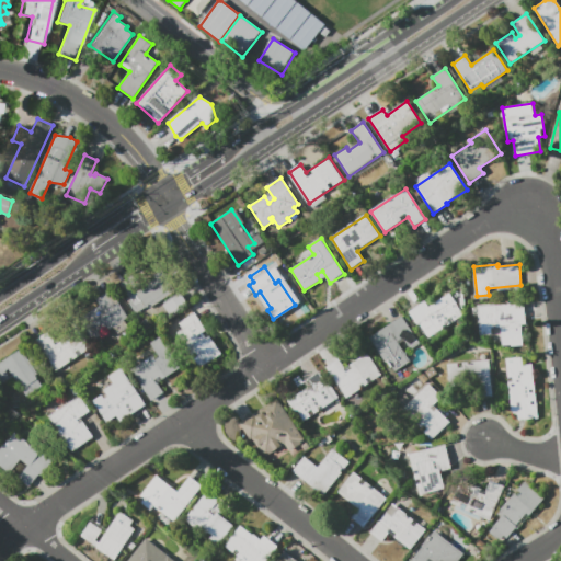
[(160,272),(174,293),(150,309),(148,306),(136,315),(126,299),(127,298),(118,285),(130,277),(139,290),(155,279),(152,277),(160,272)]
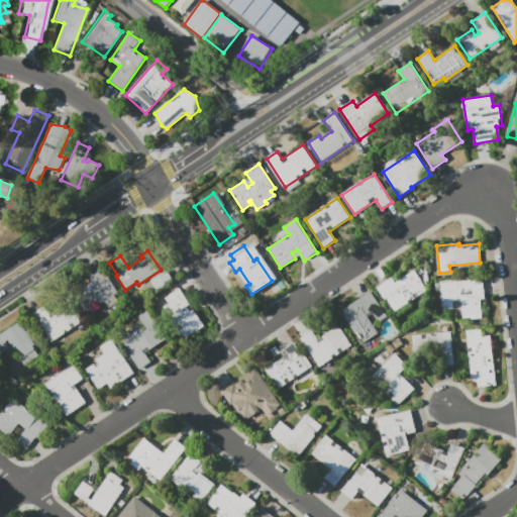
[(89,277),(102,268),(119,293),(87,314),(74,295),(93,283),(89,277)]
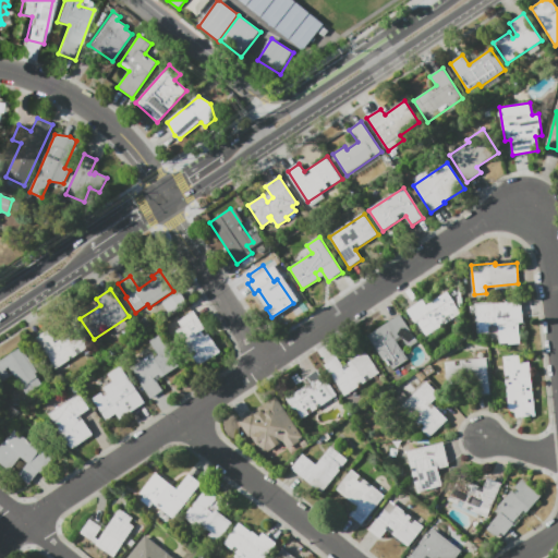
[(426,336),(416,323),(415,323),(407,311),(421,301),(425,306),(447,291),(461,312),(426,336)]
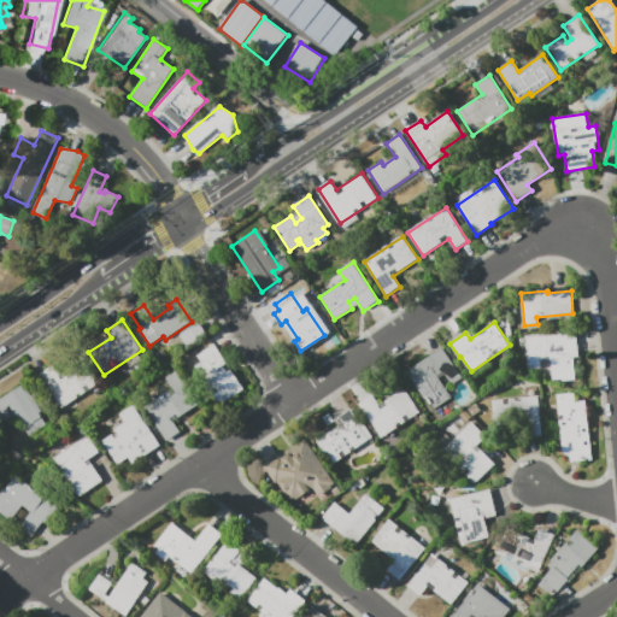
[(207,334),(188,346),(182,335),(200,323),(207,334)]
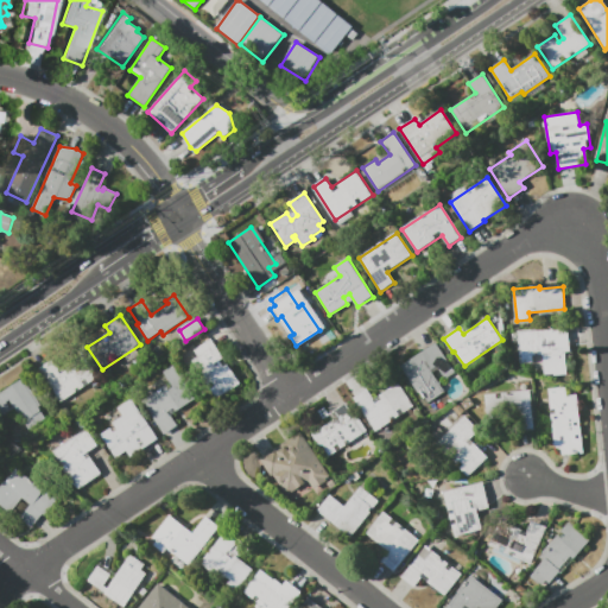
[(568,374),(555,375),(555,373),(544,374),(543,355),(533,356),(533,363),(520,365),(518,333),(538,330),(538,329),(553,328),(555,331),(569,330),(570,354),(565,354),(568,374)]
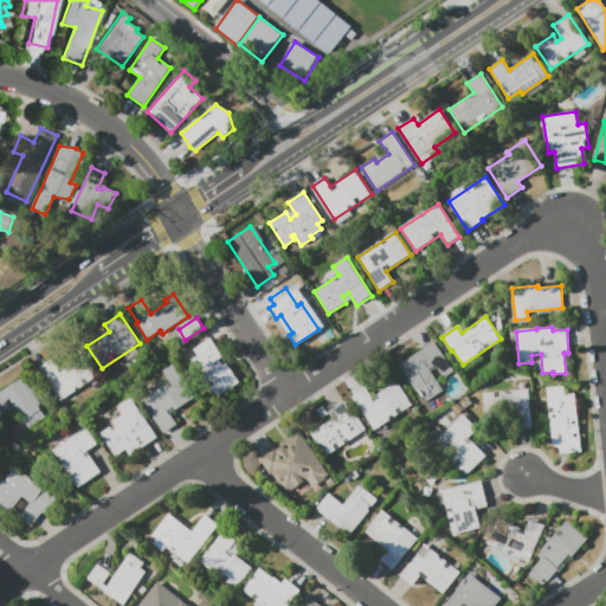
[(194,349),(211,337),(223,356),(219,359),(224,366),(227,363),(239,382),(217,398),(192,359),(198,355),(194,349)]
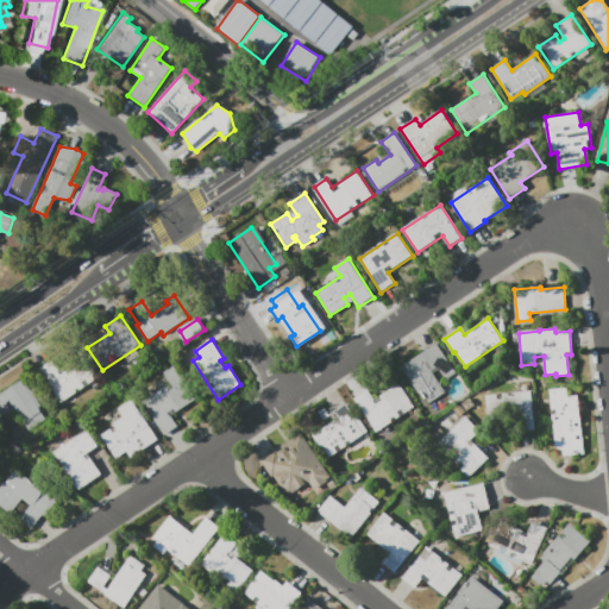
[(445,391),(428,402),(420,391),(419,393),(401,366),(435,343),(456,372),(446,378),(439,369),(432,372),(445,391)]
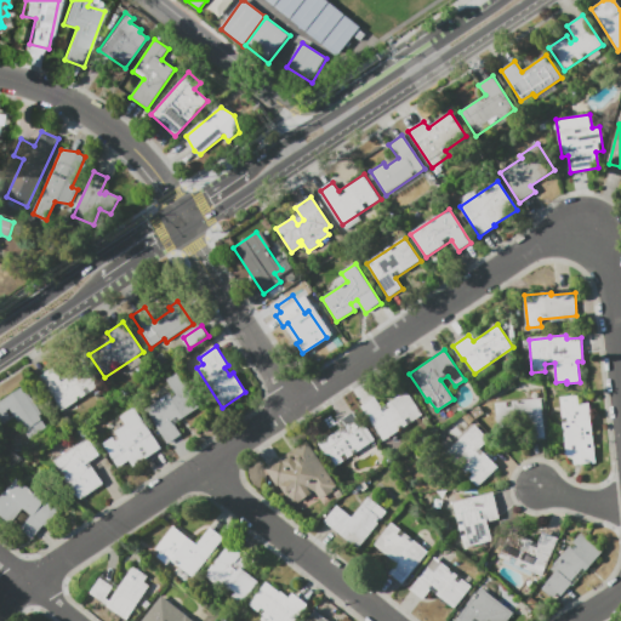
[(39,376),(52,368),(61,379),(86,362),(101,385),(62,411),(39,376)]
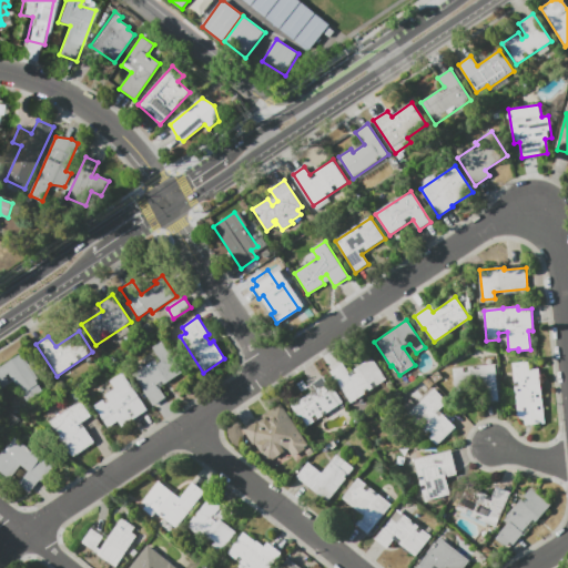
[(152,347),(162,342),(183,373),(160,388),(165,397),(153,406),(132,375),(159,357),(152,347)]
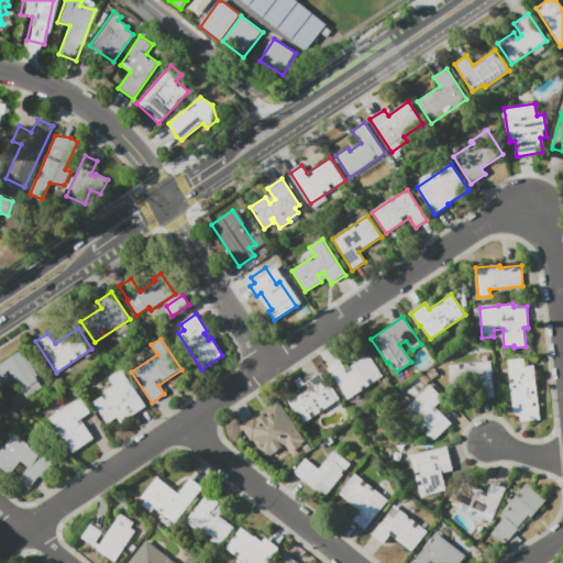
[(42,388),(26,398),(14,378),(0,387),(0,365),(22,351),(41,379),(37,381),(42,388)]
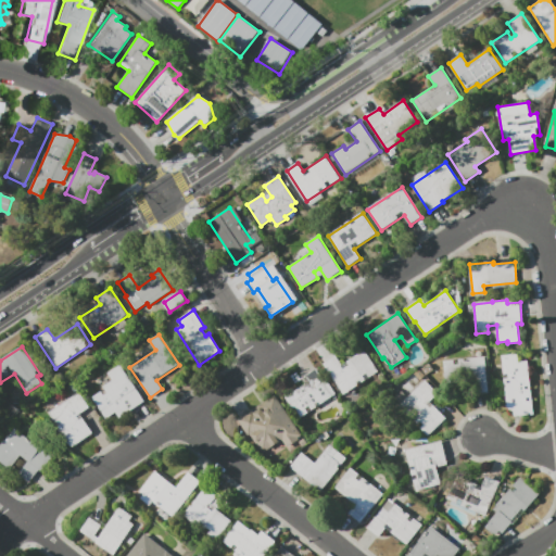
[(323,364),(336,355),(342,365),(364,351),(378,371),(343,394),(323,364)]
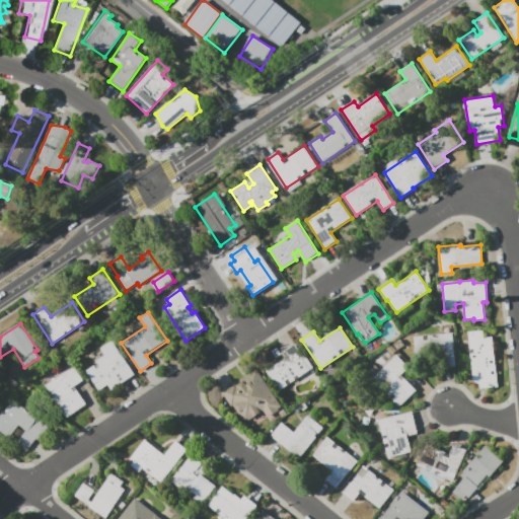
[(497,387),(480,388),(471,379),(472,378),(468,331),(483,330),(483,338),(493,337),(495,360),(490,361),(491,375),(497,374),(497,387)]
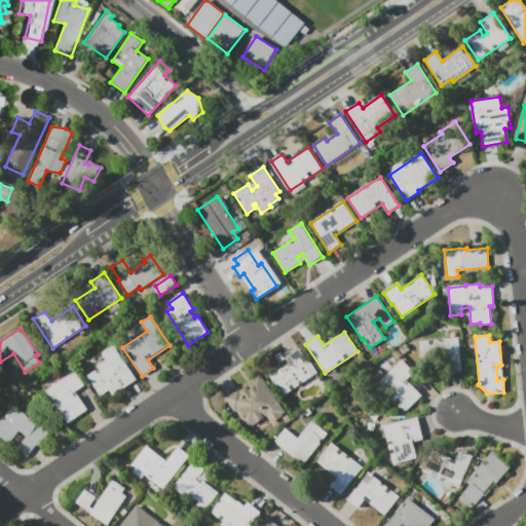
[(462,372),(448,373),(447,362),(422,365),(419,341),(458,337),(462,372)]
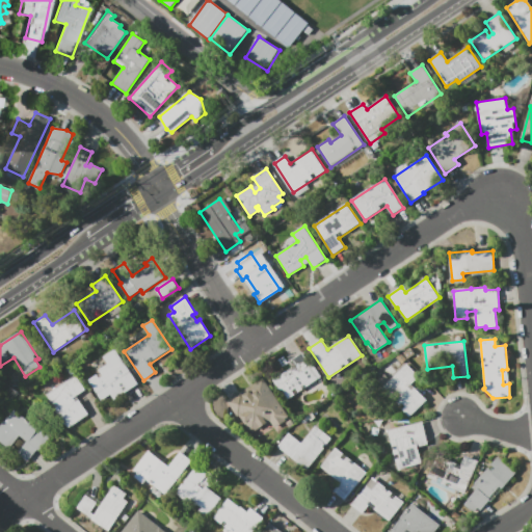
[(108,364),(104,356),(115,349),(138,383),(114,399),(111,394),(103,400),(91,383),(103,375),(100,369),(108,364)]
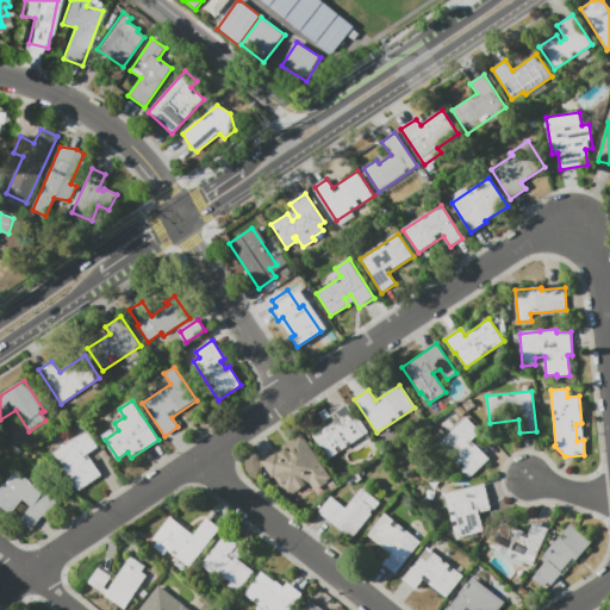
[(368,433),(328,459),(313,436),(337,421),(332,414),(347,404),(355,418),(359,417),(368,433)]
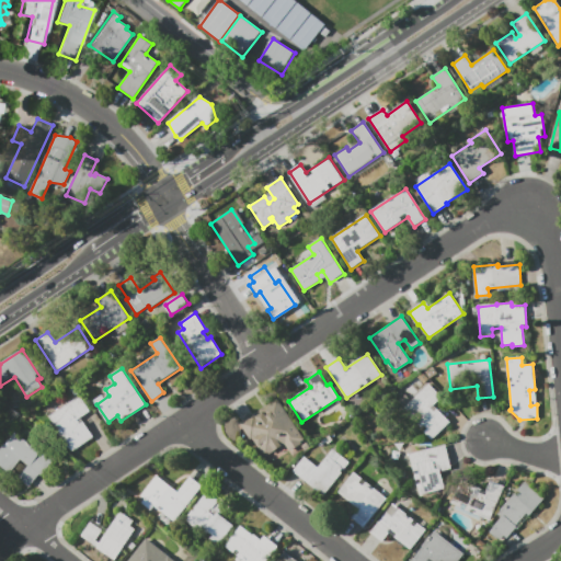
[(449,421),(432,439),(416,424),(416,423),(402,410),(428,384),(442,397),(433,405),(449,421)]
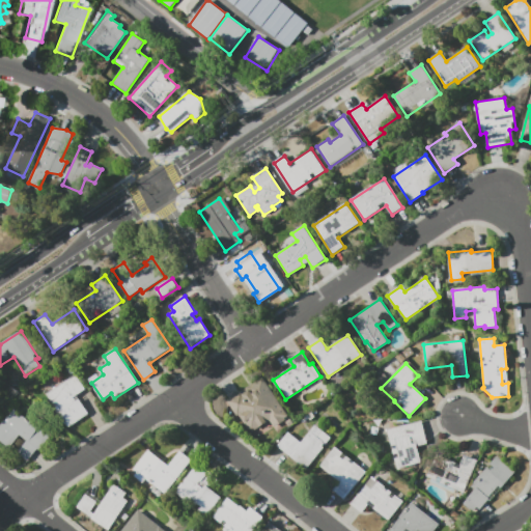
[(75,374),(85,389),(76,395),(88,414),(68,427),(48,411),(54,407),(45,394),(75,374)]
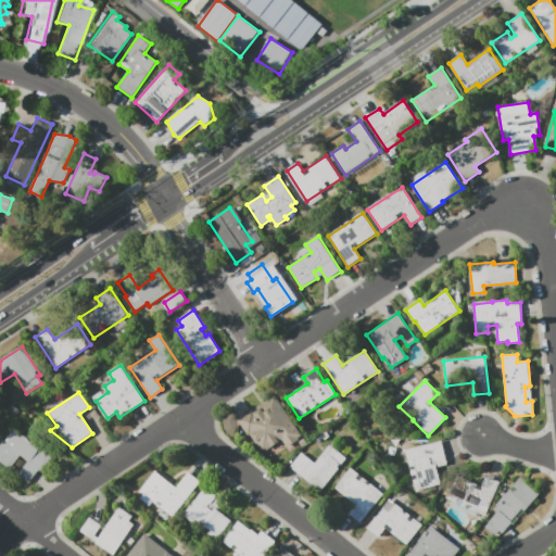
[(250,434),(249,437),(238,420),(248,415),(252,411),(254,414),(261,409),(260,406),(275,396),(302,436),(298,438),(300,440),(288,447),(282,441),(268,450),(261,449),(258,446),(257,446),(250,434)]
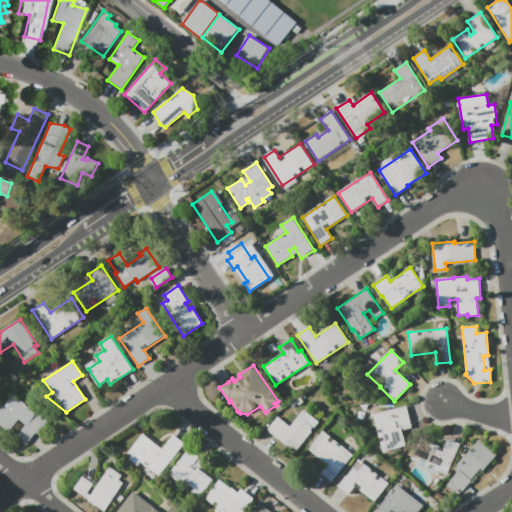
[(31,402),(51,418),(37,435),(35,433),(26,445),(16,437),(25,425),(18,420),(8,432),(0,426),(0,409),(7,401),(9,402),(14,395),(28,406),(31,402)]
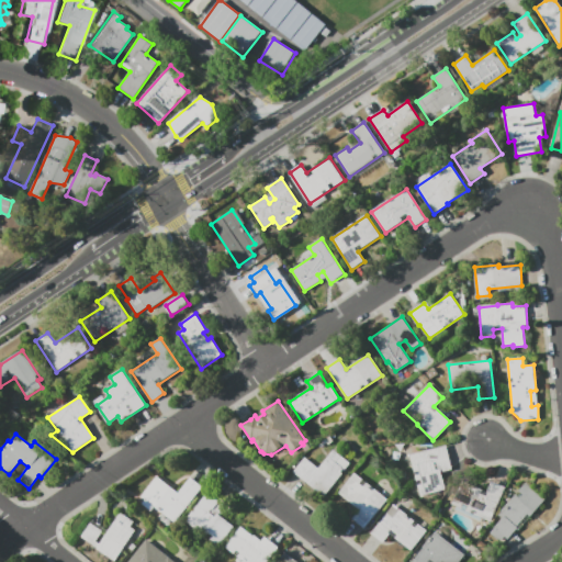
[(409,456),(446,446),(452,470),(440,473),(446,491),(420,497),(409,456)]
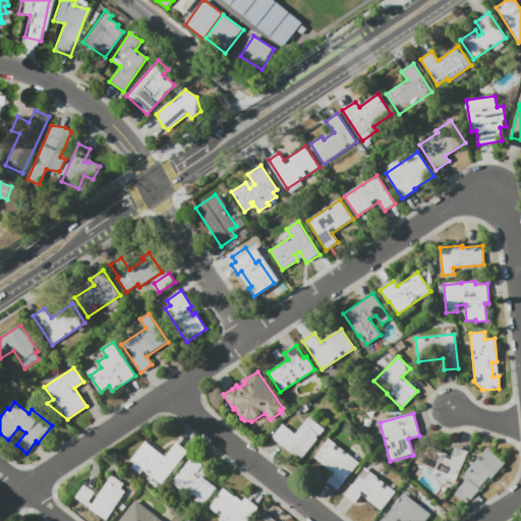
[(272,439),(283,424),(295,435),(308,417),(325,430),(300,461),(272,439)]
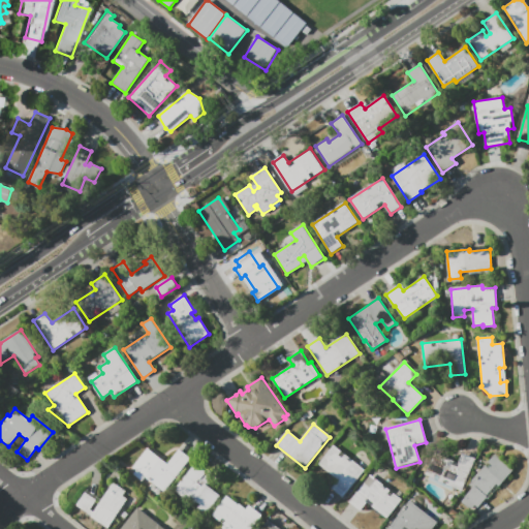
[(342,497),(332,489),(339,479),(319,464),(334,445),(364,470),(342,497)]
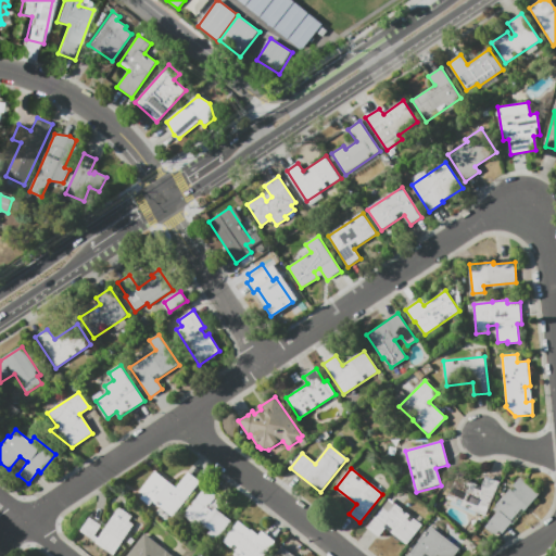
[(189,472),(201,481),(174,517),(140,490),(156,470),(177,487),(189,472)]
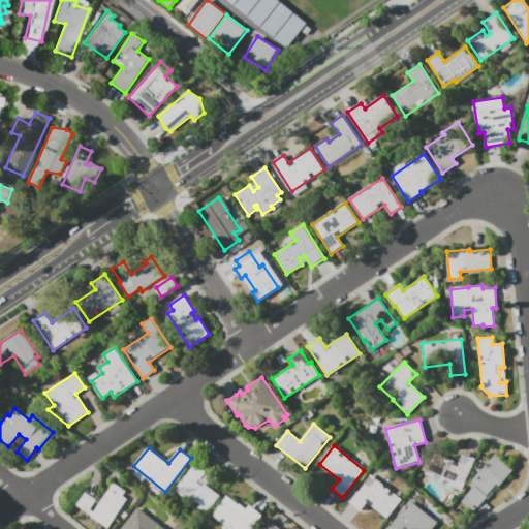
[(463,454),(476,459),(463,491),(425,474),(430,464),(439,468),(444,457),(459,463),(463,454)]
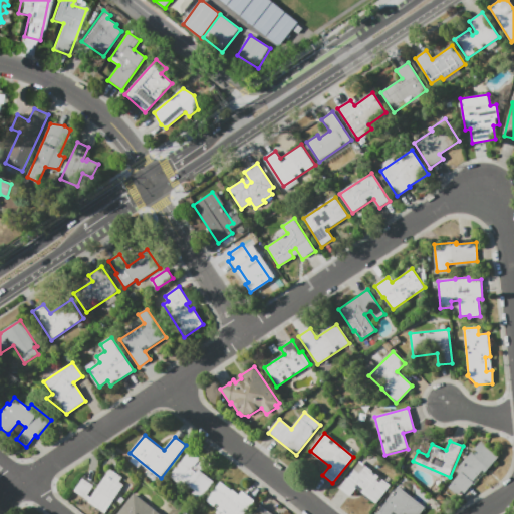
[(457,496),(448,489),(453,484),(452,483),(459,475),(456,471),(481,442),(498,458),(485,473),(482,471),(472,482),(473,483),(464,494),(461,492),(457,496)]
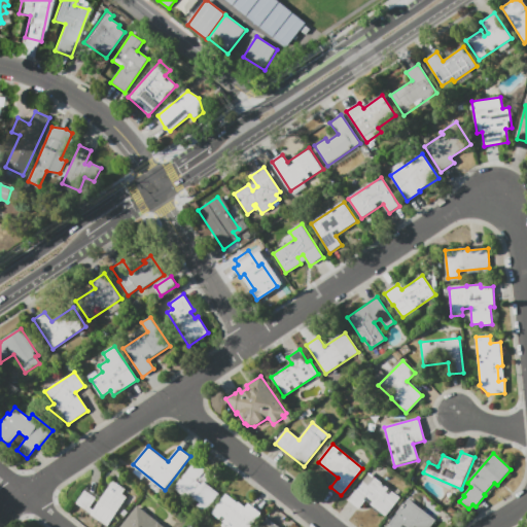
[(219,494),(204,514),(173,488),(195,461),(213,476),(207,484),(219,494)]
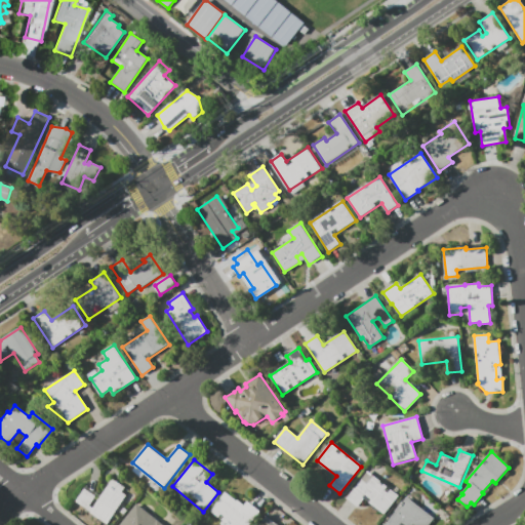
[(347,498),(361,480),(367,485),(373,477),(398,496),(384,515),(368,502),(371,499),(365,495),(363,497),(364,498),(358,508),(347,498)]
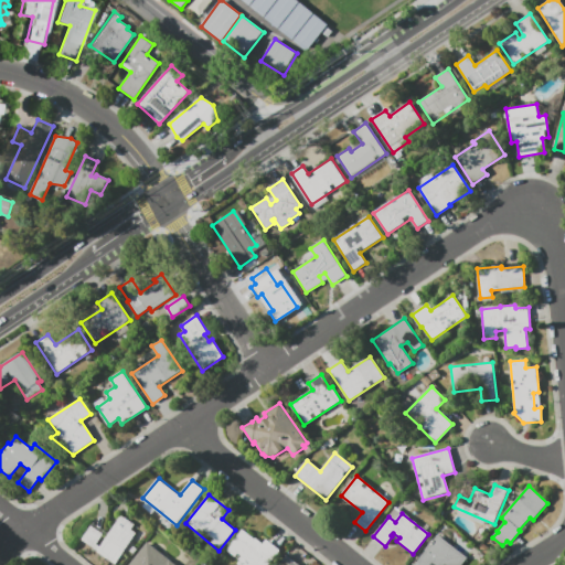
[(120,515),(134,524),(130,530),(135,533),(115,564),(96,552),(97,551),(82,540),(91,526),(102,534),(95,544),(99,547),(120,515)]
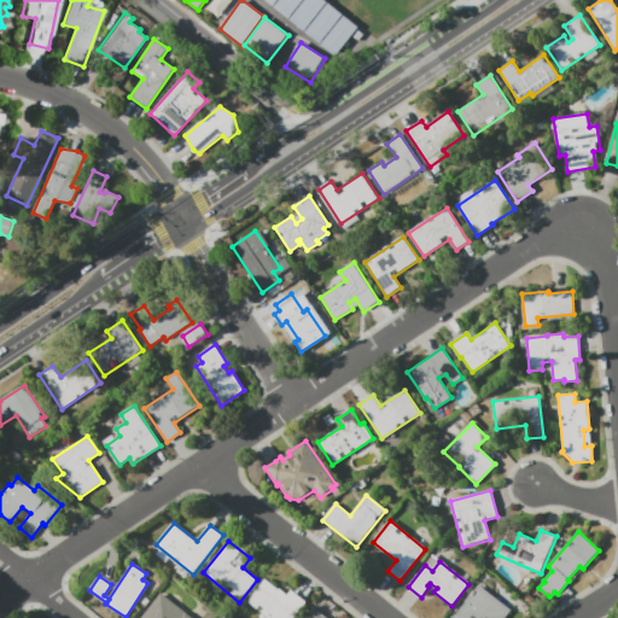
[(289,595),(292,590),(307,602),(293,617),(267,617),(268,617),(249,601),(266,579),(279,589),(280,588),(289,595)]
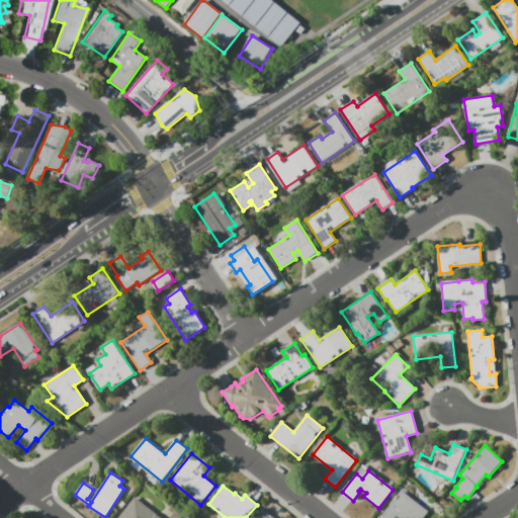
[(377,517),(401,490),(428,511),(422,517),(377,517)]
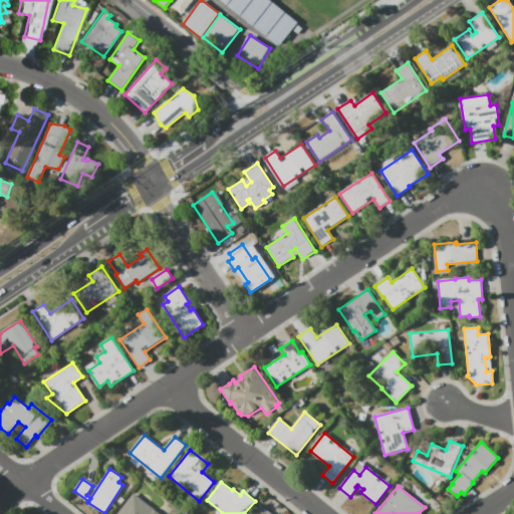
[(117,513),(135,493),(162,513),(117,513)]
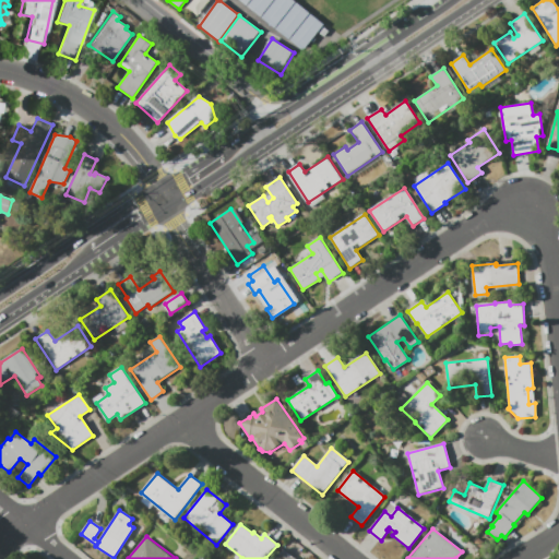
[(275,558),(284,548),(297,558),(275,558)]
